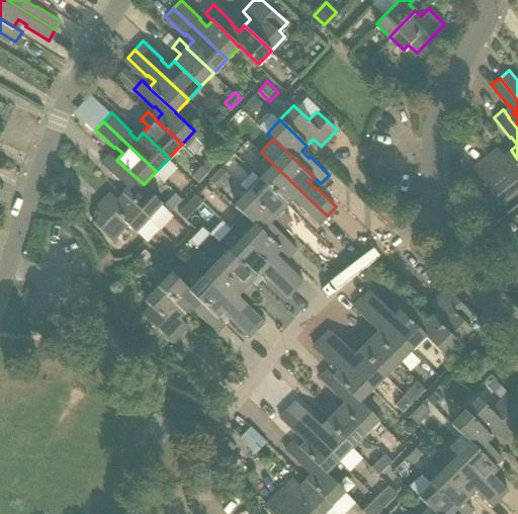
[(517,189),(517,159),(511,150),(505,155),(498,147),(473,166),(503,202),(517,189)]
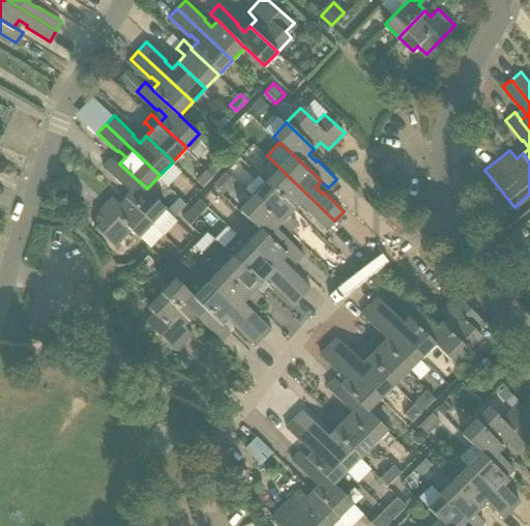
[(126,196),(153,222),(166,208),(146,190),(147,188),(119,164),(120,163),(113,156),(104,166),(123,184),(125,182),(133,190),(126,196)]
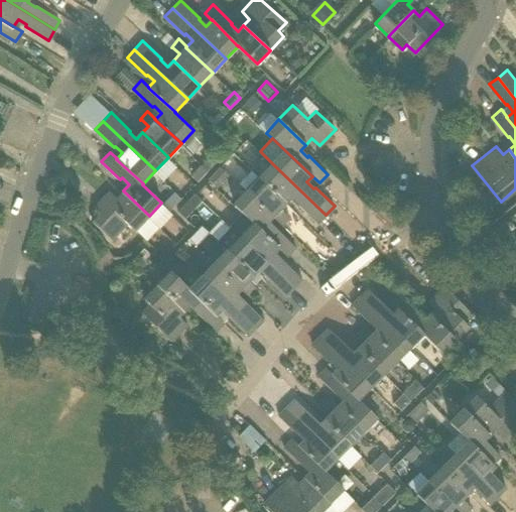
[(191,173),(200,179),(208,170),(201,163),(191,173)]
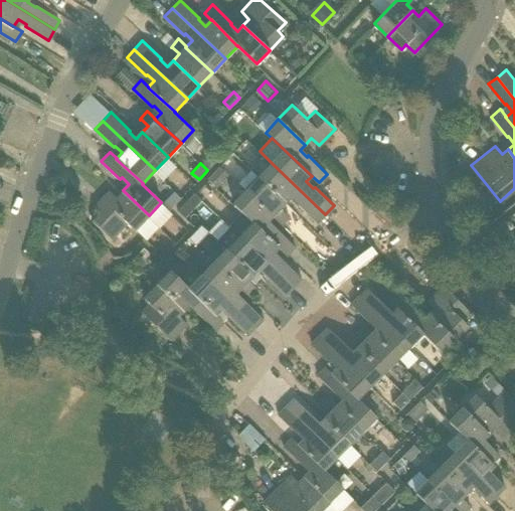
[(318,222),(325,214),(273,164),(261,176),(287,202),(293,196),(300,202),(299,204),(318,222)]
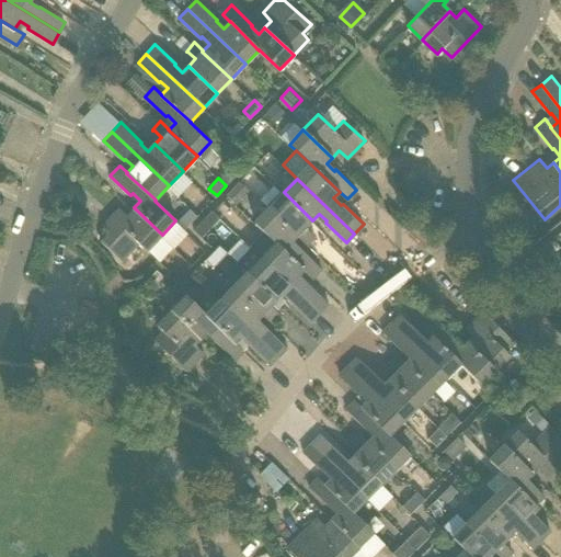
[(241,180),(227,194),(237,204),(251,190),(241,180)]
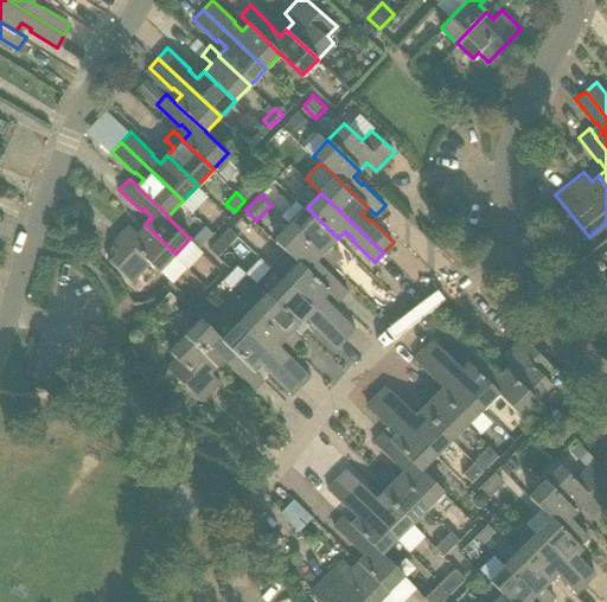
[(331,245),(338,238),(307,207),(292,224),(324,254),(323,255),(332,263),(342,254),(340,253),(339,254),(331,245)]
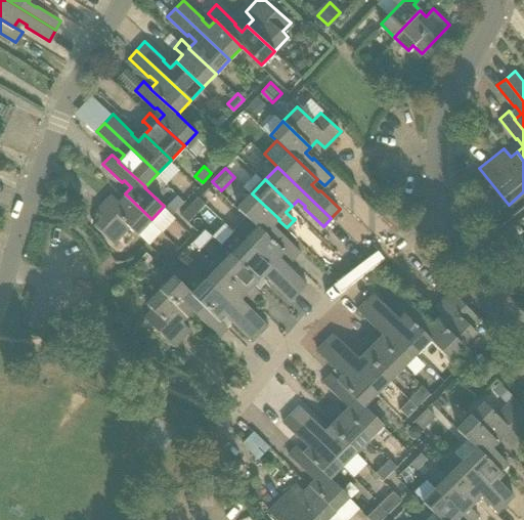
[(94,224),(114,243),(129,226),(137,234),(151,219),(125,193),(119,200),(112,192),(95,209),(102,216),(94,224)]
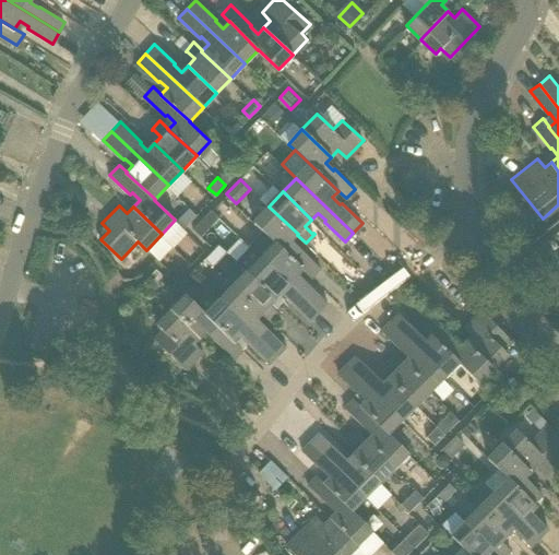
[(305,268),(305,269),(311,276),(321,267),(300,247),(298,248),(292,240),(297,235),(298,234),(269,207),(253,223),(274,243),(275,240),(305,268)]
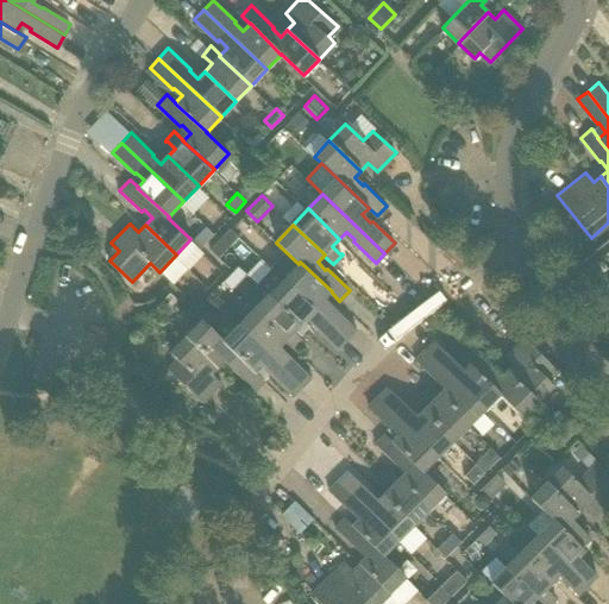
[(214,233),(208,227),(198,237),(205,244),(214,233)]
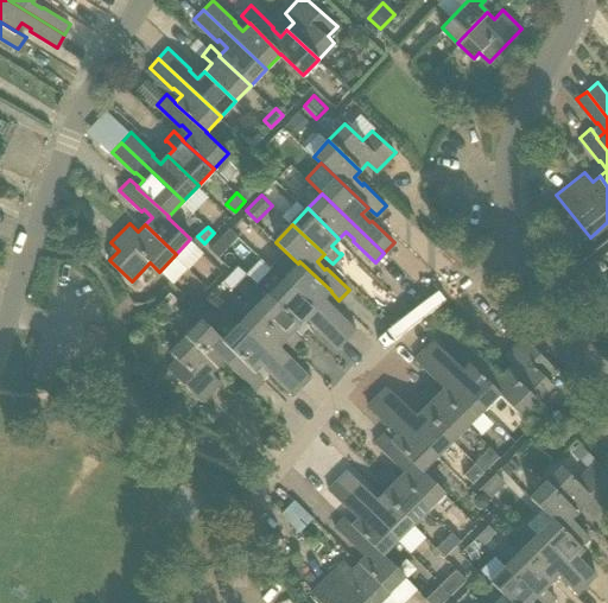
[(219,255),(239,235),(230,227),(210,247),(219,255)]
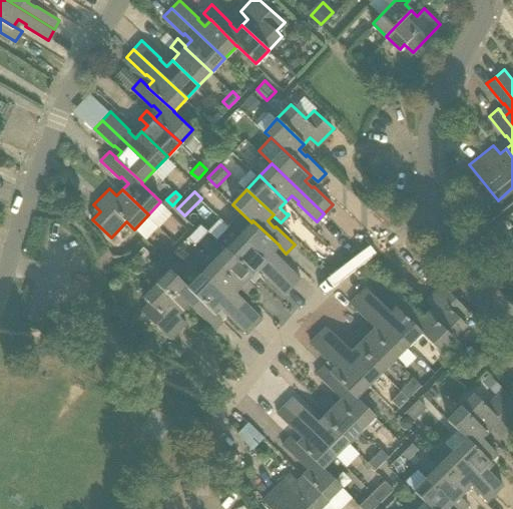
[(239,234),(293,285),(301,277),(282,258),(281,260),(274,252),(280,246),(280,245),(252,220),(251,222),(239,234)]
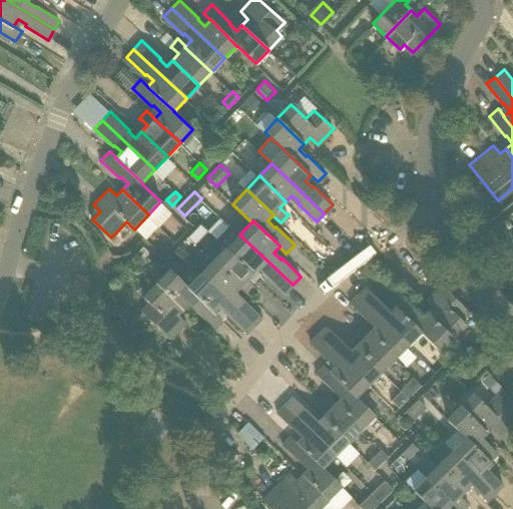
[(200,223),(190,234),(188,236),(195,242),(207,229),(200,223)]
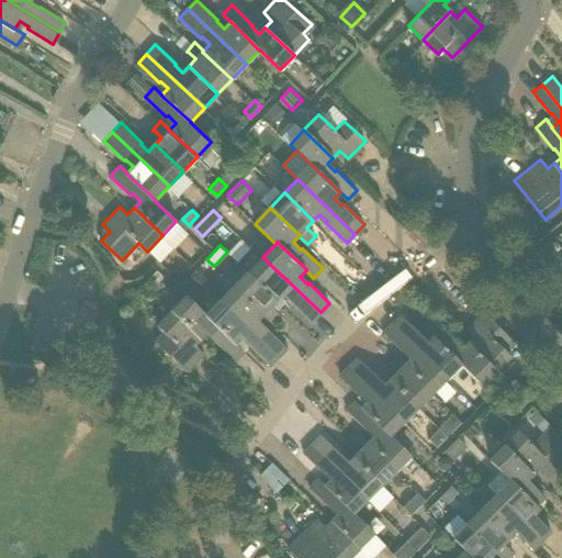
[(238,261),(249,271),(278,299),(284,292),(292,300),(291,301),(312,321),(321,312),(262,257),(253,247),(238,261)]
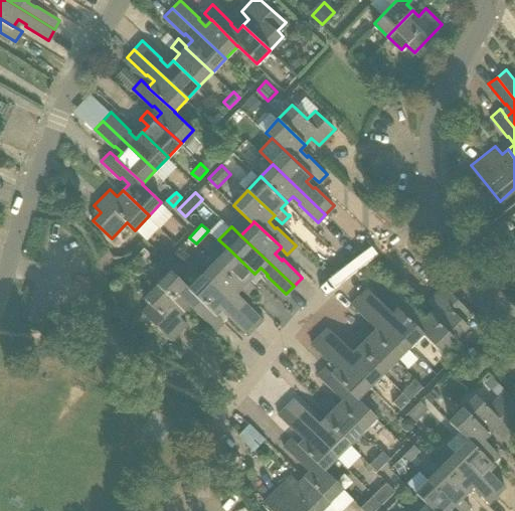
[(132,259),(135,262),(147,249),(144,246),(132,259)]
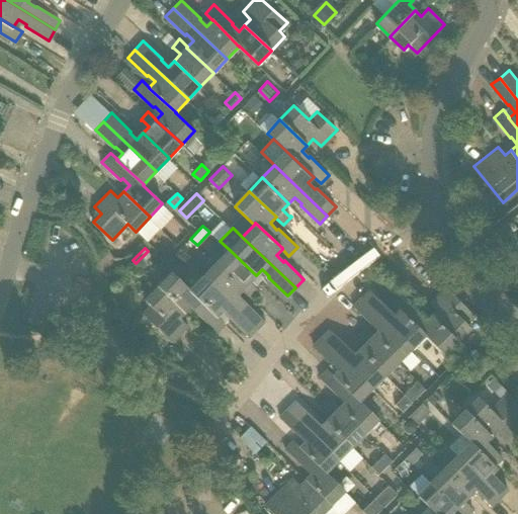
[(230,250),(217,263),(244,289),(243,289),(251,297),(259,288),(258,288),(257,288),(250,282),(256,275),(230,250)]
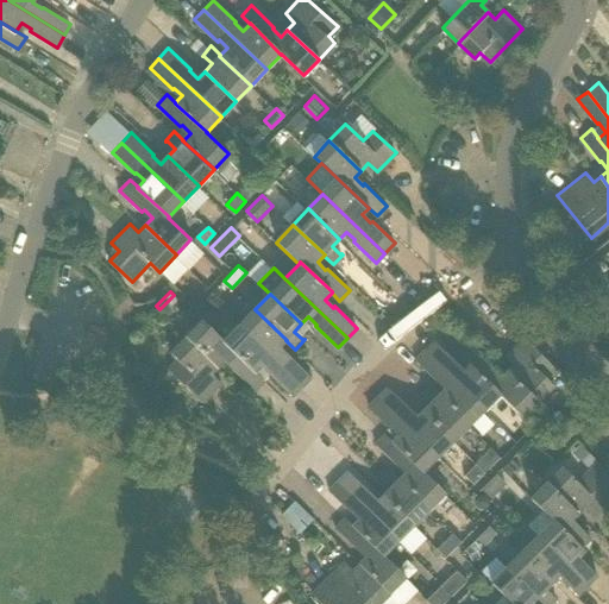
[(240,325),(302,385),(312,376),(289,353),(288,356),(280,347),(286,340),(287,340),(255,309),(240,325)]
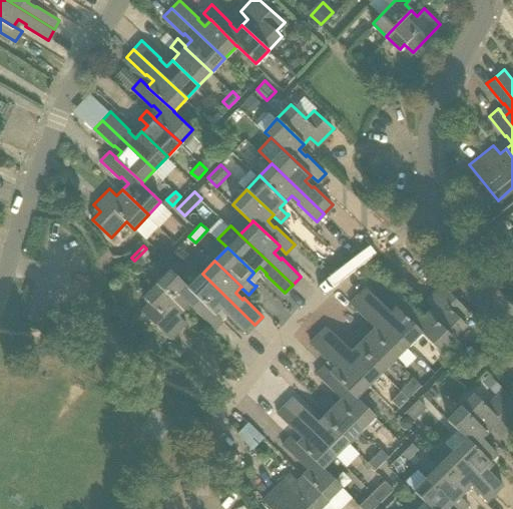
[(246,333),(254,325),(202,274),(195,268),(184,281),(215,313),(216,313),(222,307),(228,314),(227,315),(246,333)]
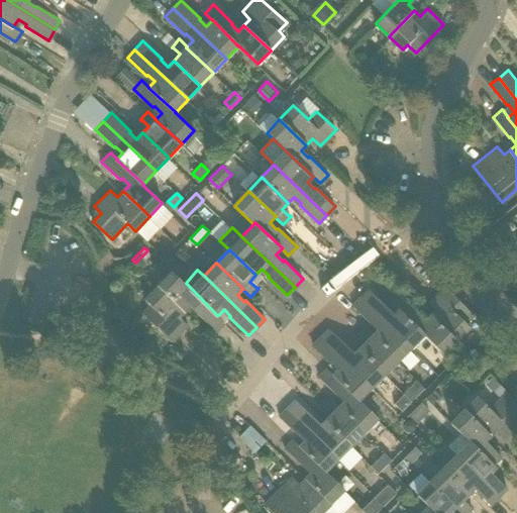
[(186,283),(184,284),(171,272),(159,285),(186,310),(192,304),(199,311),(197,312),(216,330),(225,322),(218,315),(217,315),(186,283)]
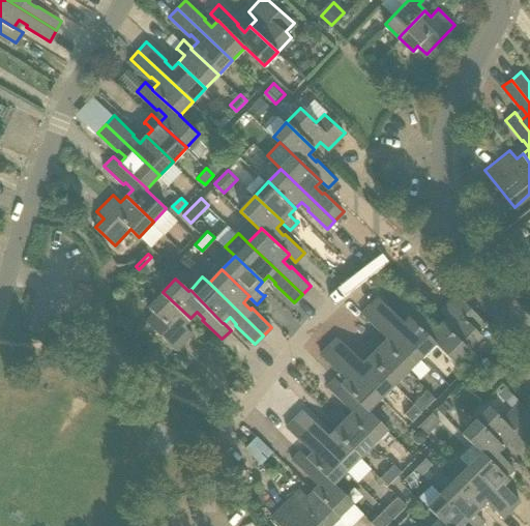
[(147,320),(176,348),(193,331),(184,324),(190,318),(163,292),(148,308),(153,313),(147,320)]
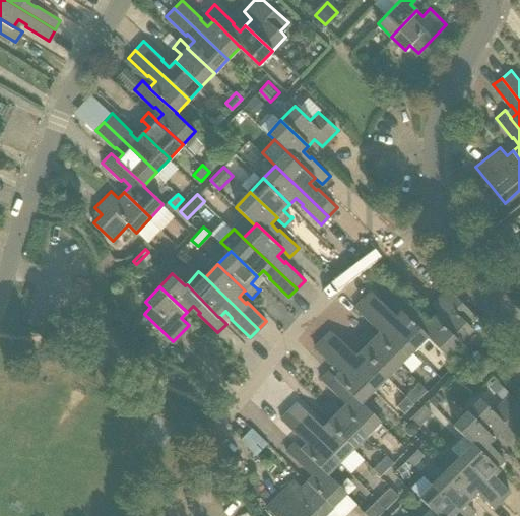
[(476,316),(448,287),(432,304),(440,311),(434,317),(460,343),(473,329),(468,324),(476,316)]
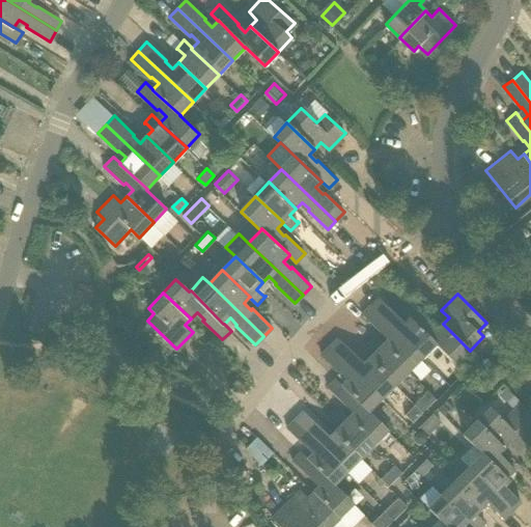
[(379,296),(370,304),(422,358),(437,344),(411,316),(410,317),(403,324),(397,316),(398,315),(379,296)]
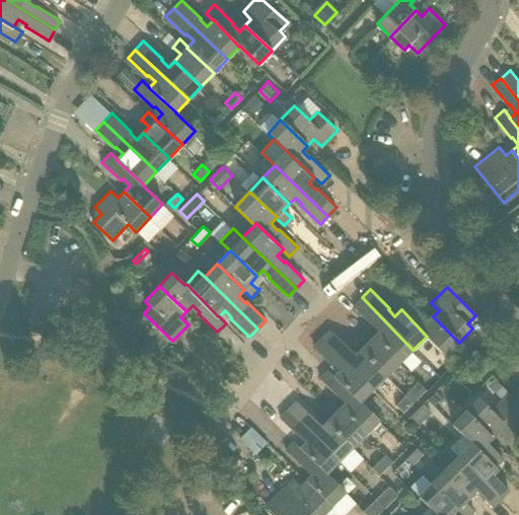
[(459,343),(433,316),(427,322),(420,315),(422,313),(402,295),(393,303),(400,310),(401,309),(427,337),(446,356),(459,343)]
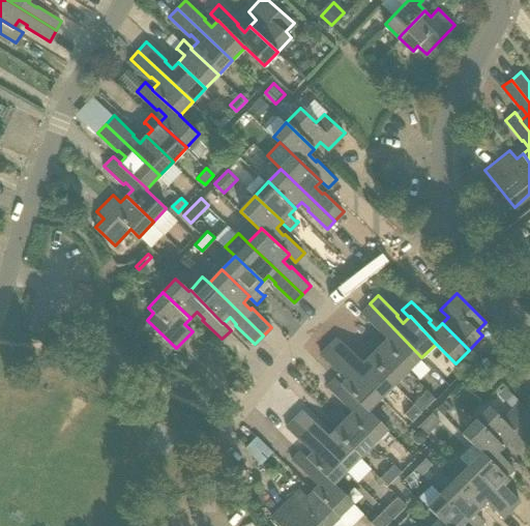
[(409,371),(421,357),(370,303),(361,312),(381,331),(382,330),(389,337),(383,343),(383,344),(409,371)]
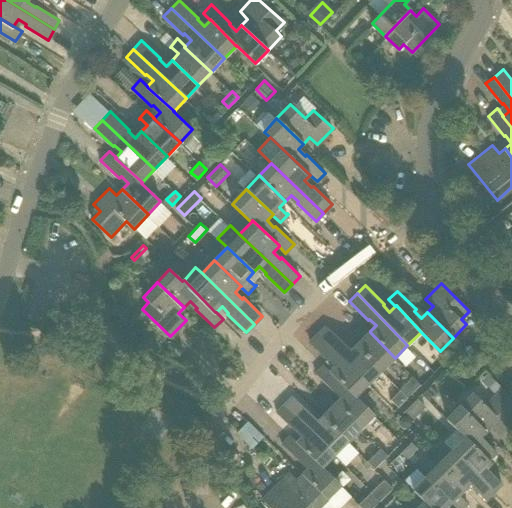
[(369,384),(382,371),(356,345),(351,351),(344,344),(345,343),(326,324),(318,332),(369,384)]
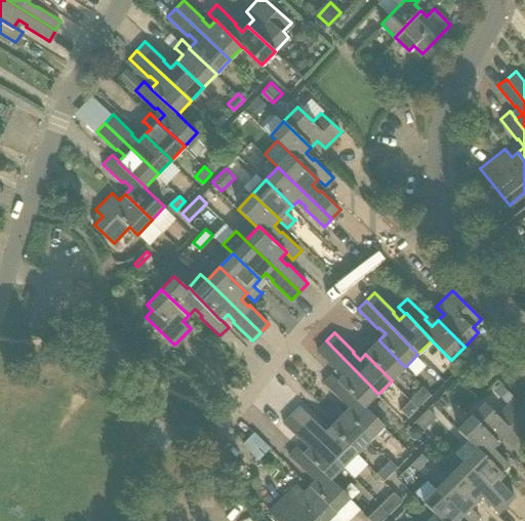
[(365,354),(392,381),(405,367),(379,341),(379,339),(371,332),(364,341),(365,339),(372,347),(365,354)]
